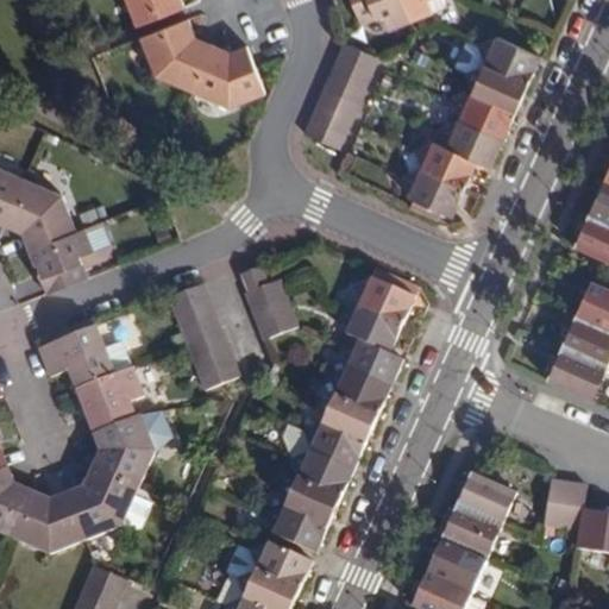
[(127,0),(138,25),(184,6),(181,0),(127,0)]
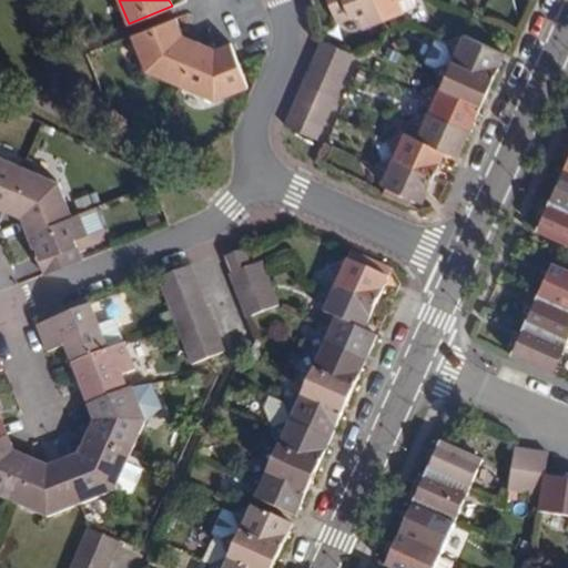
[(364,29),(386,20),(377,0),(328,0),(338,22),(358,14),(364,29)]
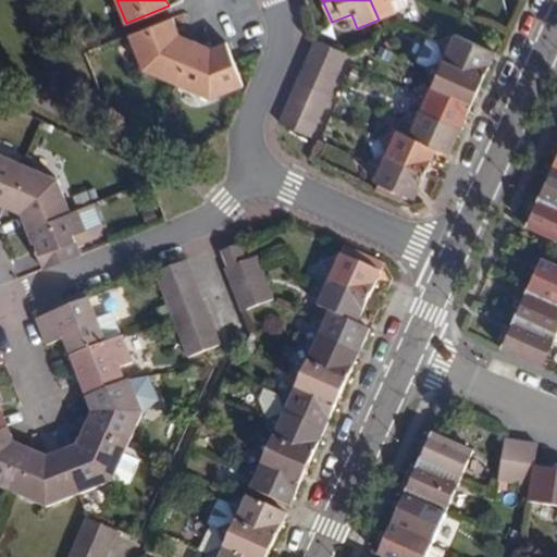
[(370,0),(379,20),(398,11),(397,9),(407,5),(411,4),(409,0),(370,0)]
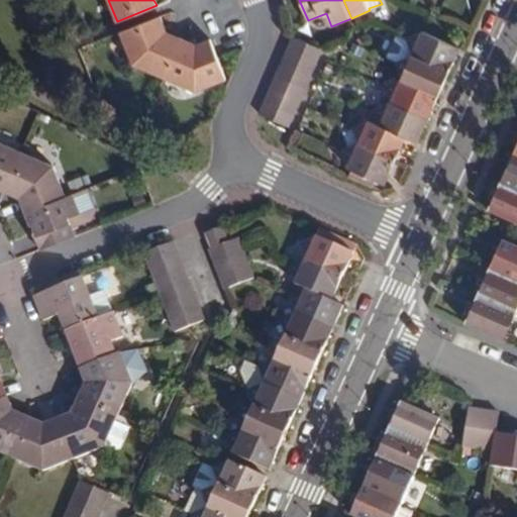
[(173,36),(168,34),(161,15),(152,18),(162,39),(163,40),(170,38),(173,36)]
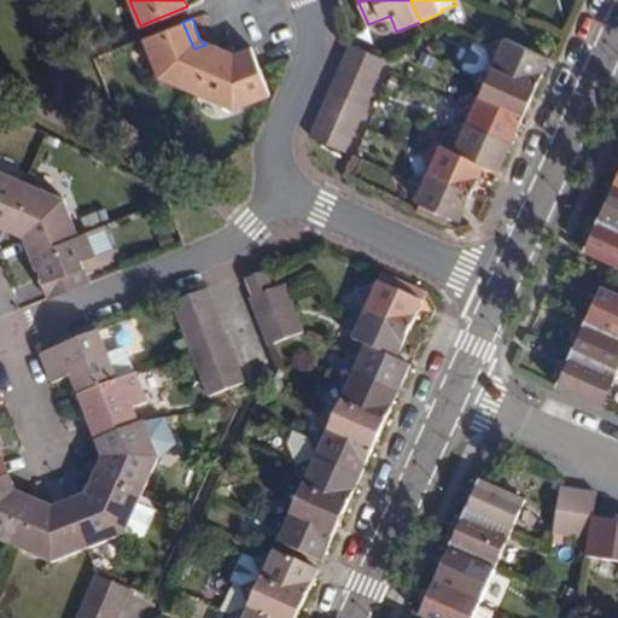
[(207,44),(203,46),(194,48),(193,47),(182,22),(144,36),(161,80),(193,94),(210,56),(214,47),(207,44)]
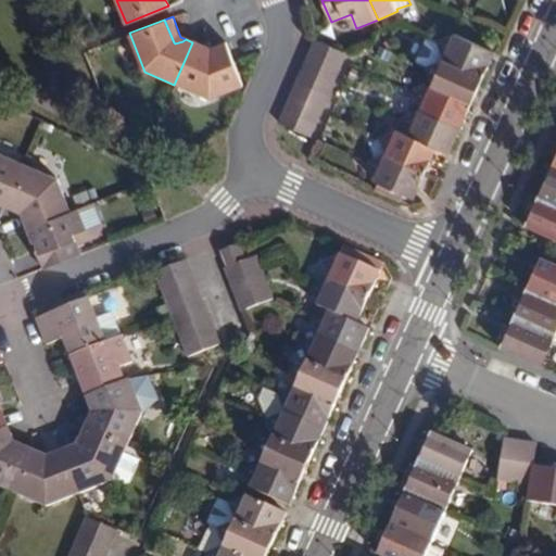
[(436,41),(443,58),(483,77),(495,51),(456,33),(436,41)]
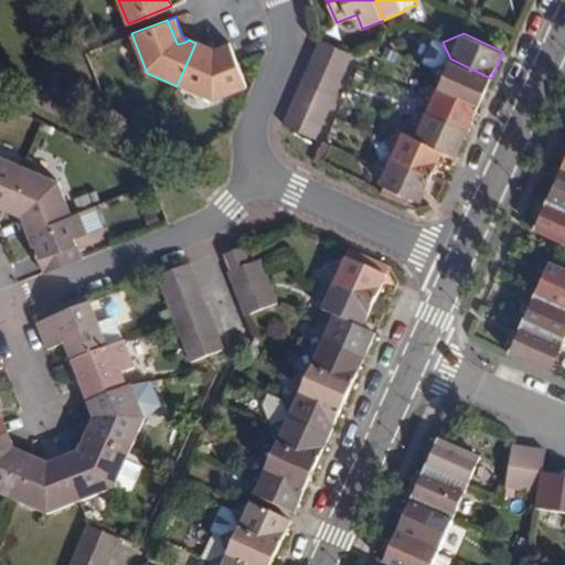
[(315,53),(347,68),(352,54),(321,41),(315,53)]
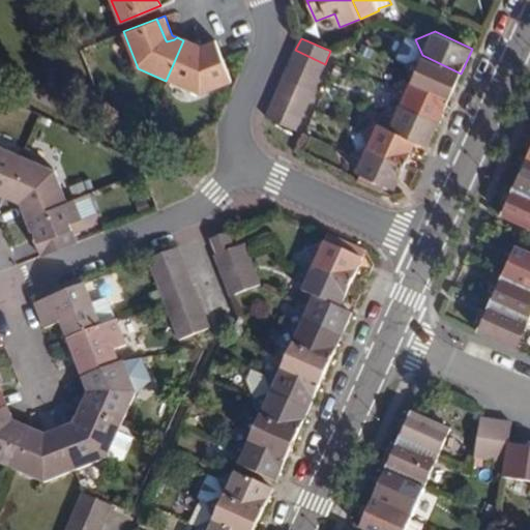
[(166,81),(200,95),(232,82),(216,40),(208,43),(207,48),(203,57),(180,48),(166,81)]
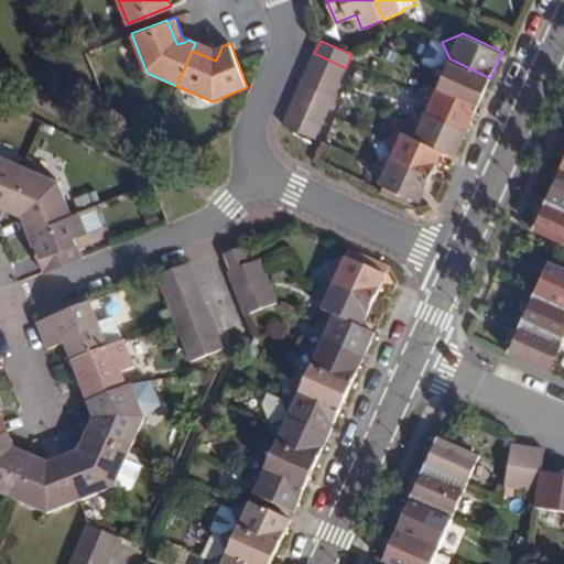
[(213,51),(195,43),(192,51),(216,61),(220,51),(221,46),(213,51)]
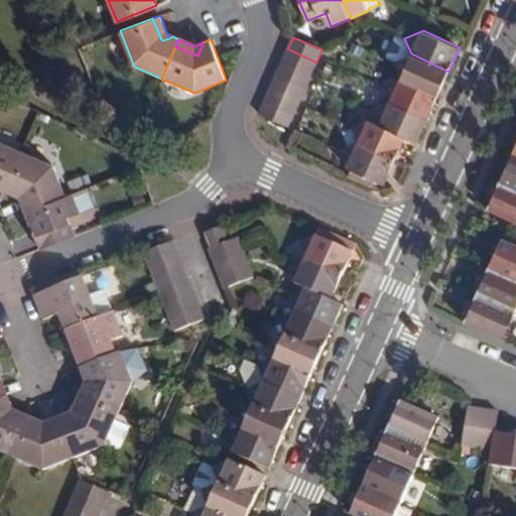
[(310,75),(316,62),(287,48),(281,61),(310,75)]
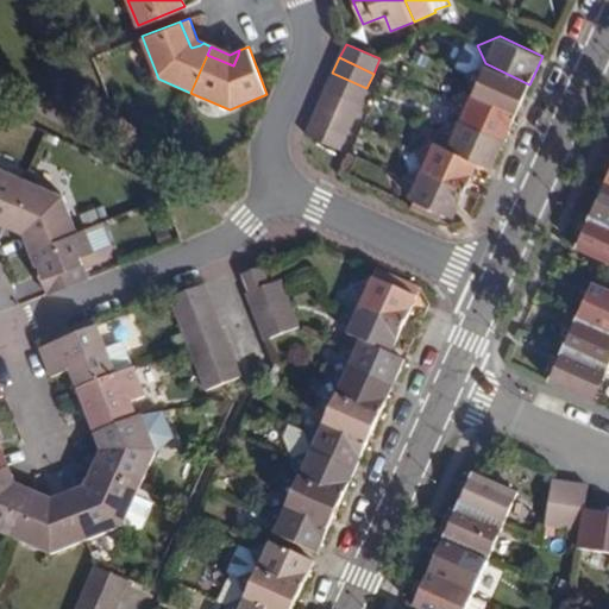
[(529,85),(485,63),(465,71),(473,93),(518,112),(529,85)]
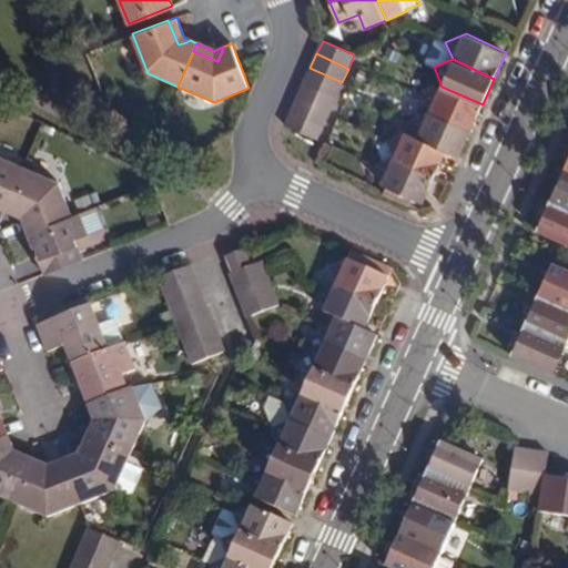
[(303,82),(335,95),(342,82),(310,68),(303,82)]
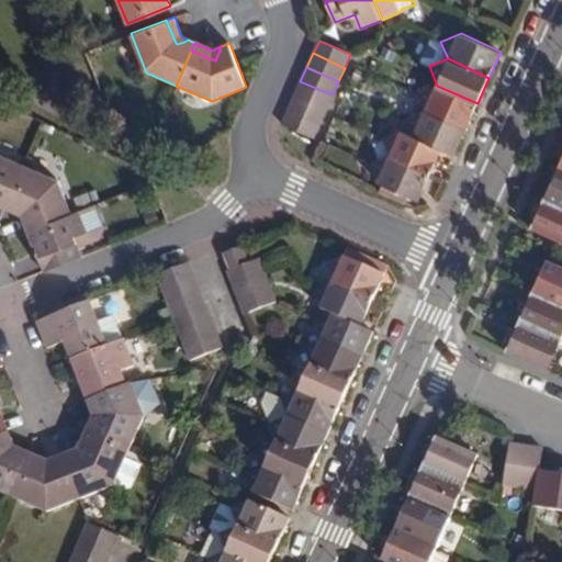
[(326,109),(332,94),(300,81),(294,96),(326,109)]
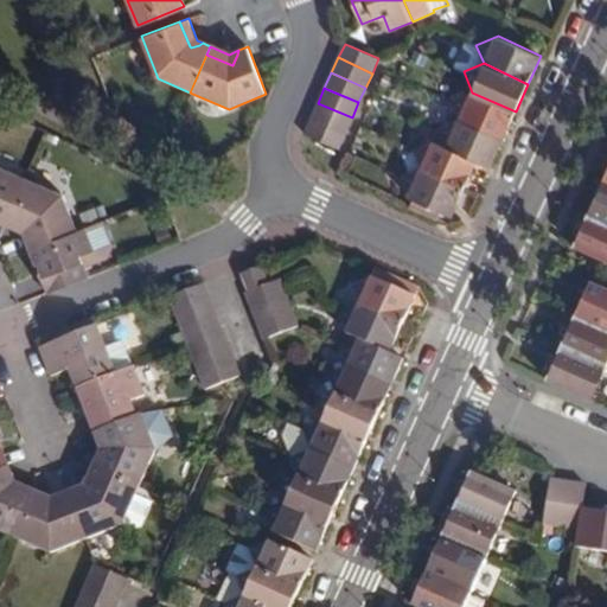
[(516,112),(472,93),(449,101),(458,119),(503,140),(516,112)]
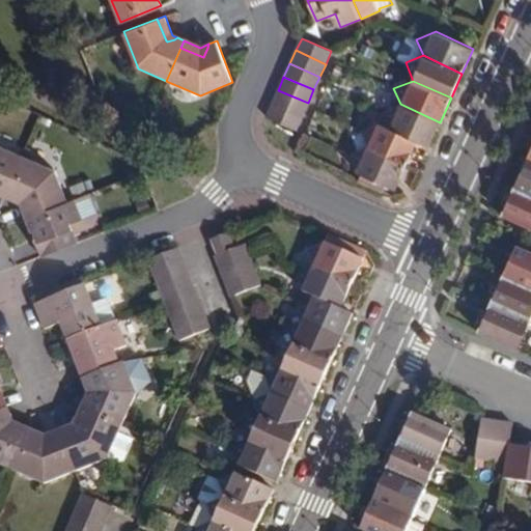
[(302,116),(308,103),(278,90),(272,103),(302,116)]
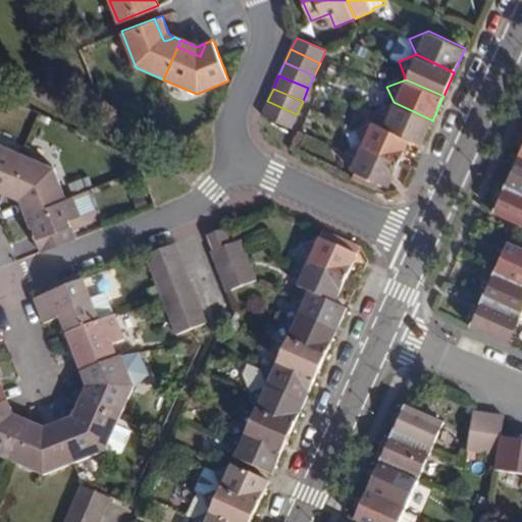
[(297,114),(267,101),(261,115),(291,127),(297,114)]
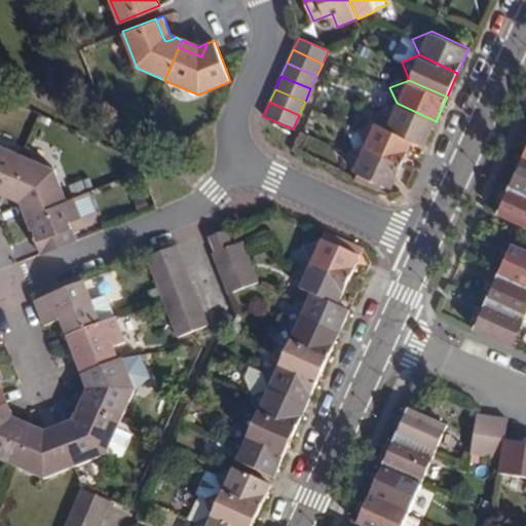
[(436,121),(397,103),(381,110),(376,122),(414,140),(425,145),(436,121)]
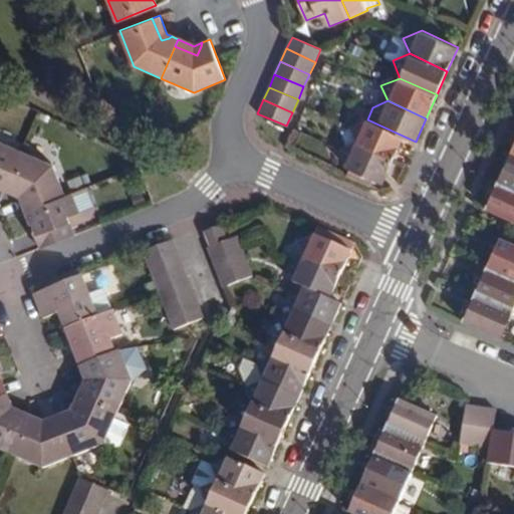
[(350,126),(356,141),(396,159),(405,137),(378,124),(367,119),(350,126)]
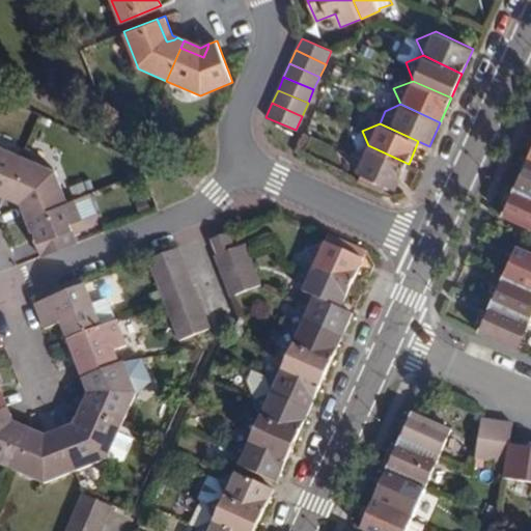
[(0,193),(4,195),(22,156),(0,144),(0,193)]
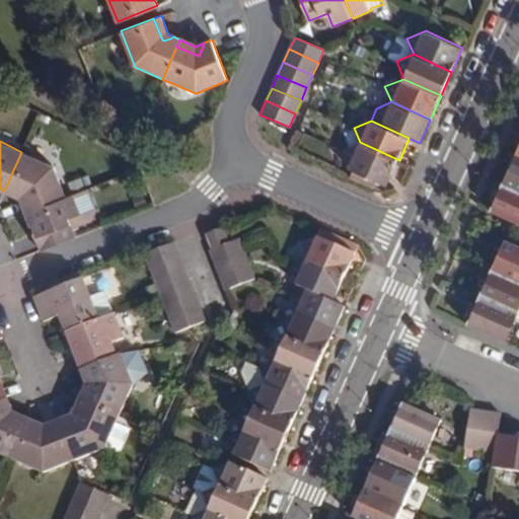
[(399,160),(360,142),(343,151),(350,170),(355,171),(353,178),(377,190),(379,182),(388,187),(399,160)]
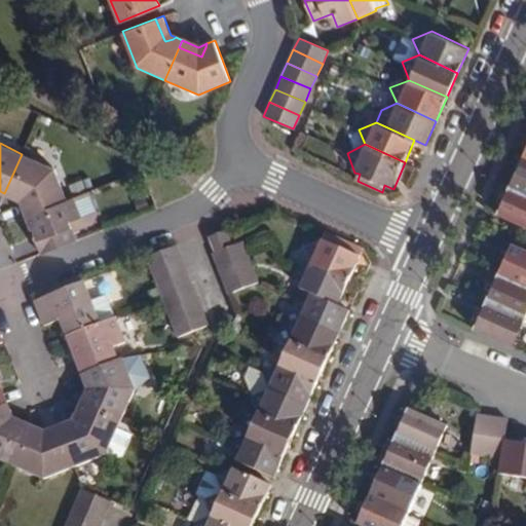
[(51,168),(22,154),(4,193),(17,199),(24,216),(65,200),(51,168)]
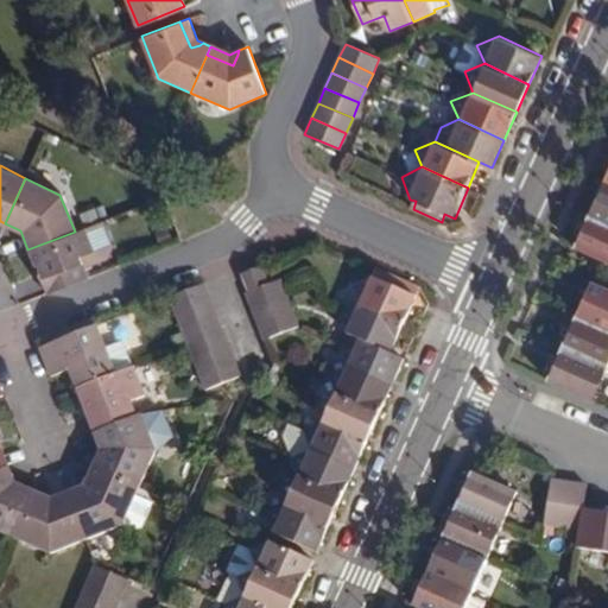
[(588,211),(607,220),(607,181),(603,179),(599,190),(594,202),(588,211)]
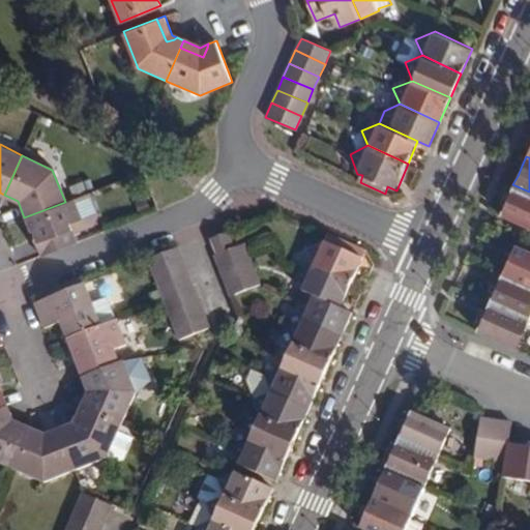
[(518,176),(522,166),(516,163),(510,173),(518,176)]
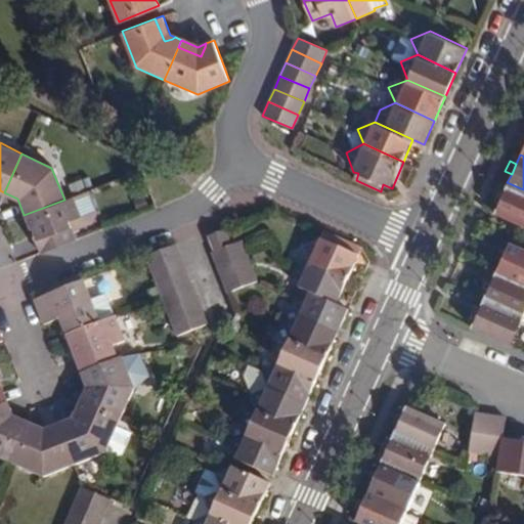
[(523,189),(507,182),(501,193),(497,203),(494,212),(523,224),(523,189)]
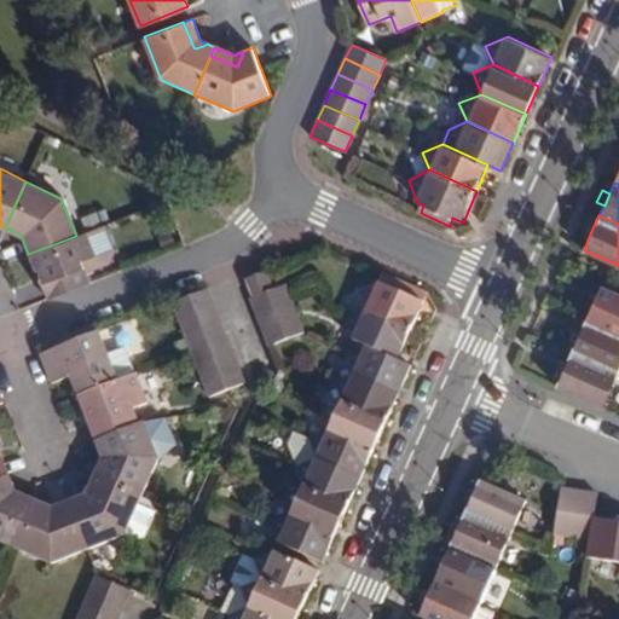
[(588,239),(593,229),(585,225),(580,237),(588,239)]
